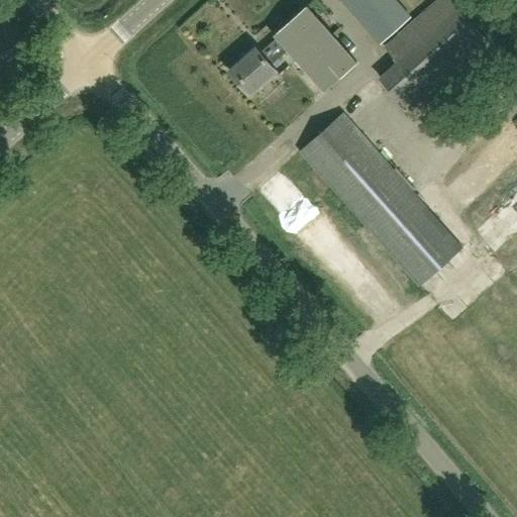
[(341,0),(381,42),(410,16),(395,0),(341,0)]
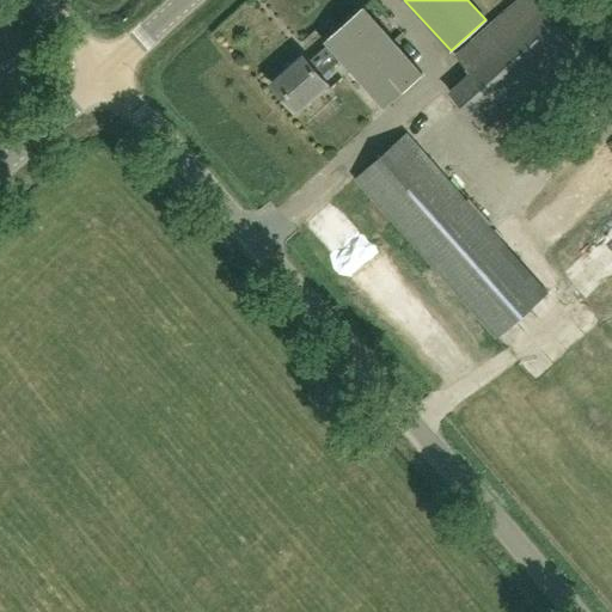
[(488,134),(581,51),(534,0),(518,0),(509,8),(456,56),(472,75),(451,93),(488,134)]
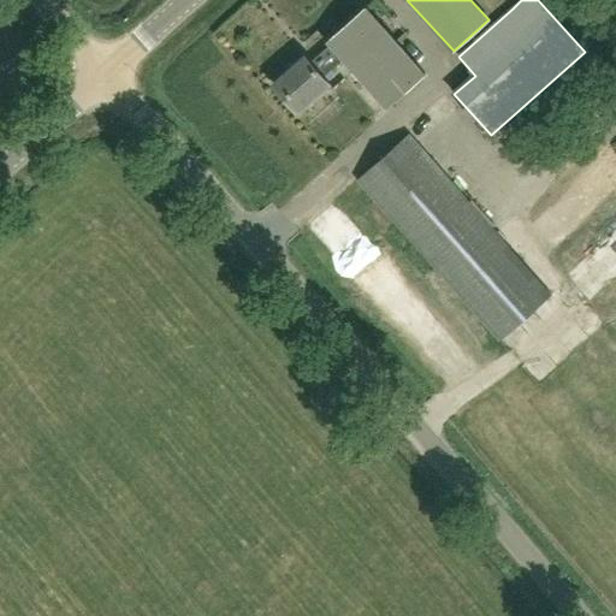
[(386,107),(426,73),(367,7),(329,42),(330,45),(324,51),(337,65),(344,59),(386,107)]
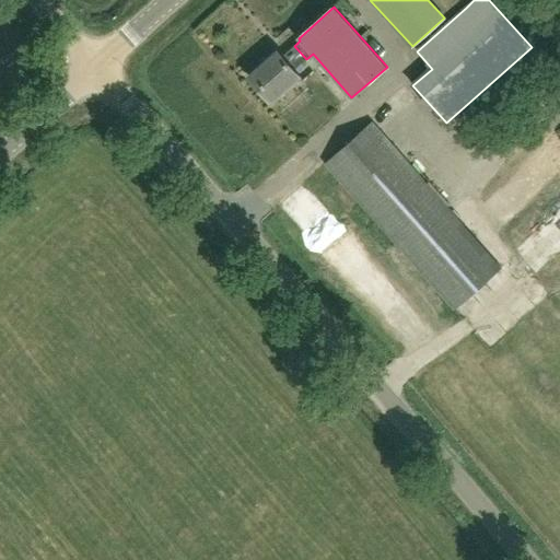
[(306,59),(294,46),(282,57),(277,50),(247,77),(270,102),(300,76),(294,70),(306,59)]
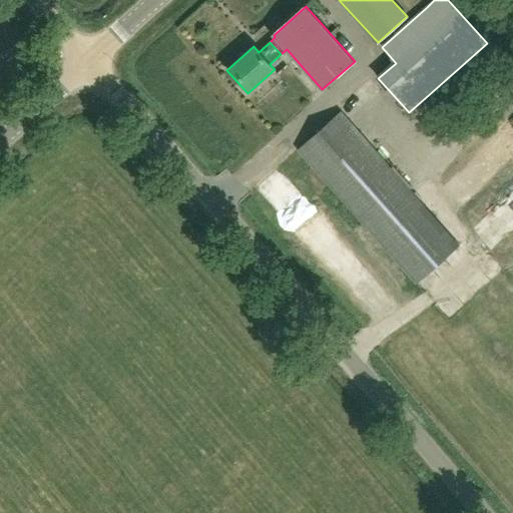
[(417,284),(459,245),(341,113),(299,150),(417,284)]
